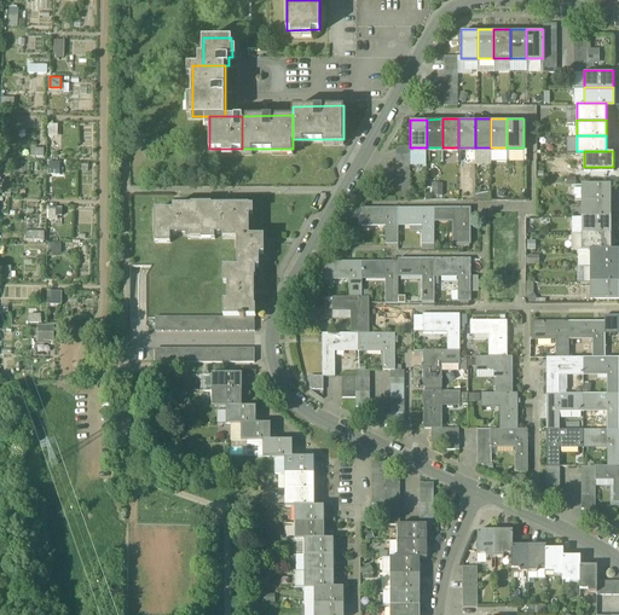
[(0,191),(11,191),(11,180),(0,179),(0,191)]
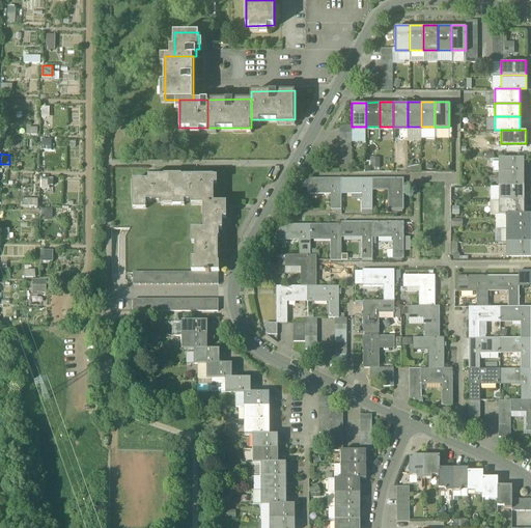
[(371,154),(371,165),(381,165),(381,155),(371,154)]
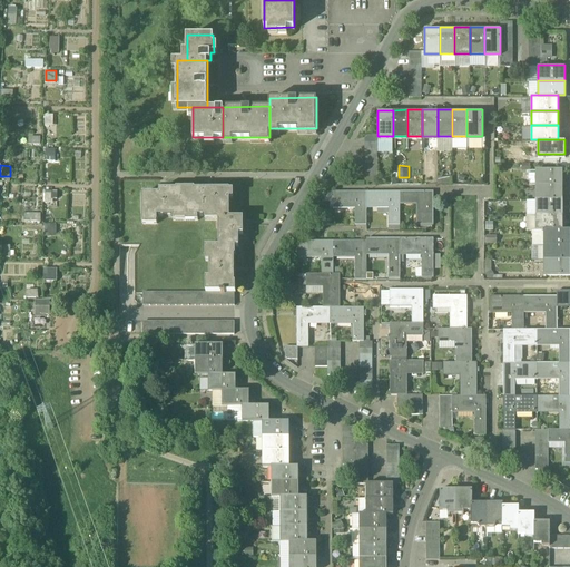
[(563,167),(536,167),(536,183),(563,183),(563,167)]
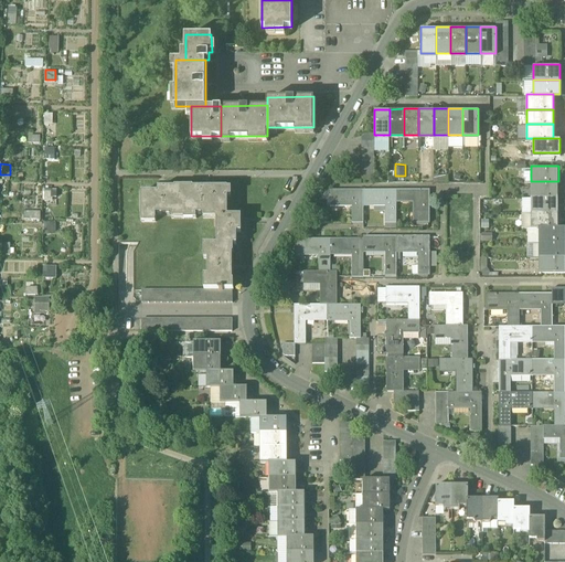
[(558,181),(531,181),(531,197),(558,197),(558,181)]
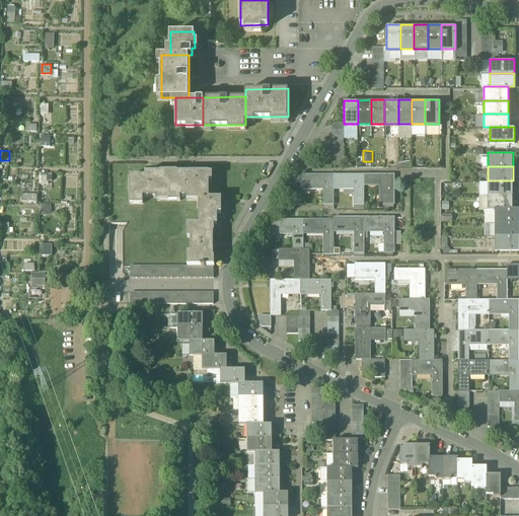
[(168,170),(145,170),(145,174),(129,174),(129,200),(143,200),(143,195),(168,195),(168,170)]
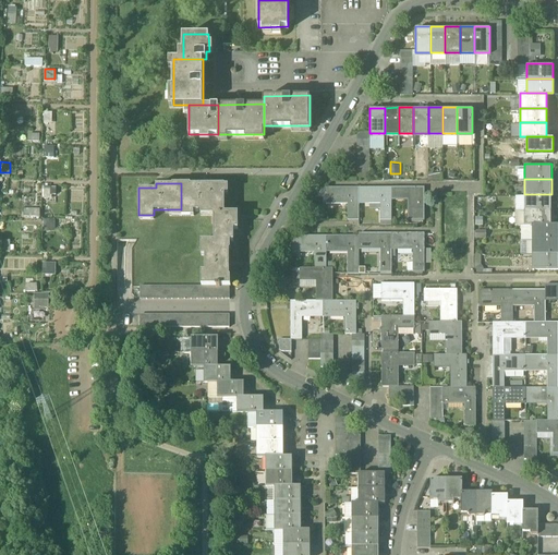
[(223,183),(181,183),(181,209),(214,209),(214,212),(223,212),(223,183)]
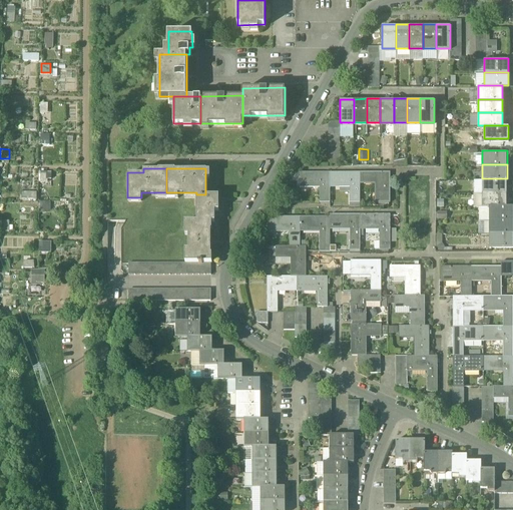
[(330,170),(300,170),(300,183),(320,183),(320,200),(330,200),(330,183),(330,170)]
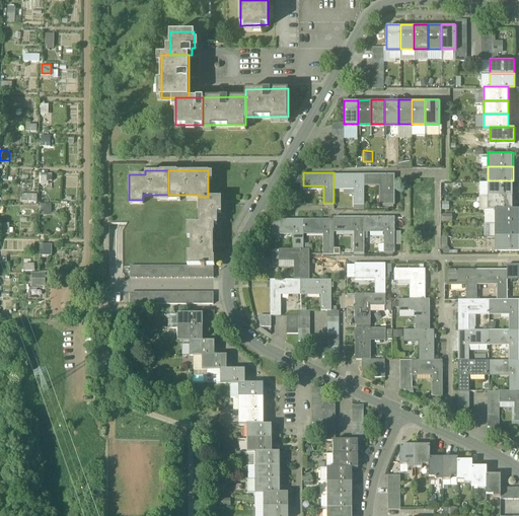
[(364,172),(334,172),(334,186),(354,186),(354,203),(364,203),(364,182),(364,172)]
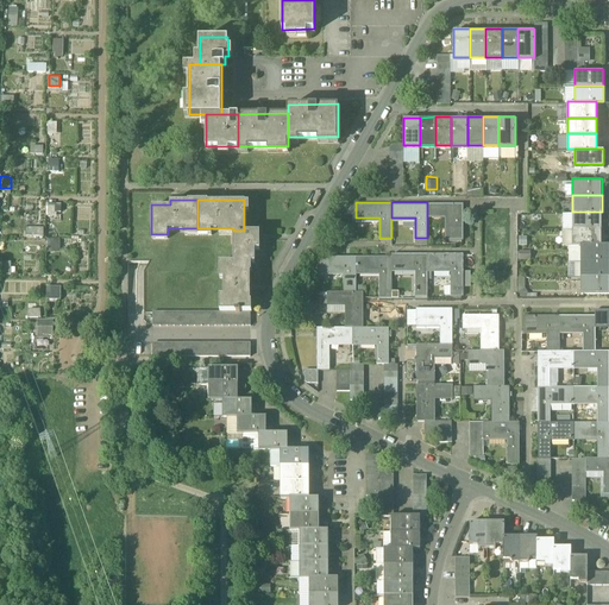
[(463,202),(427,202),(427,214),(445,214),(445,238),(463,238),(463,202)]
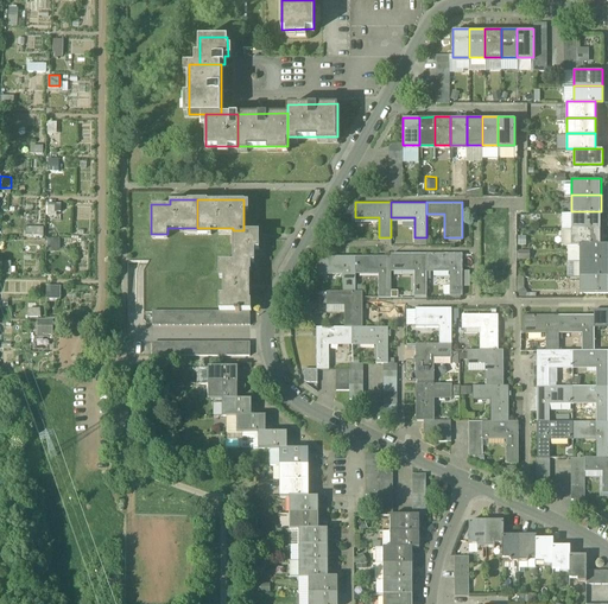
[(601,211),(571,211),(571,227),(601,227),(601,211)]
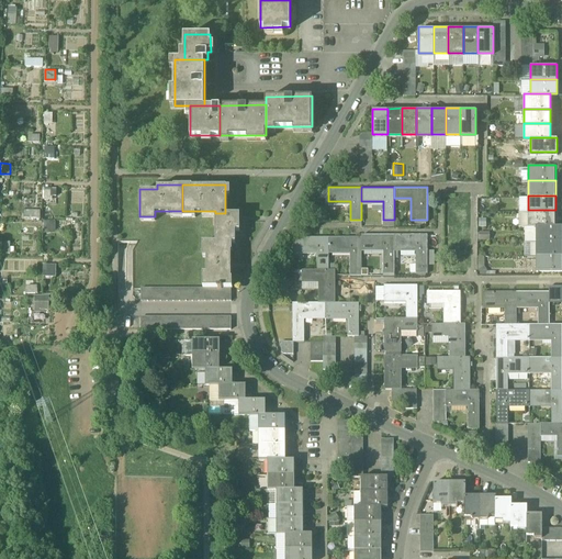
[(555,210),(528,210),(528,224),(536,224),(555,224),(555,210)]
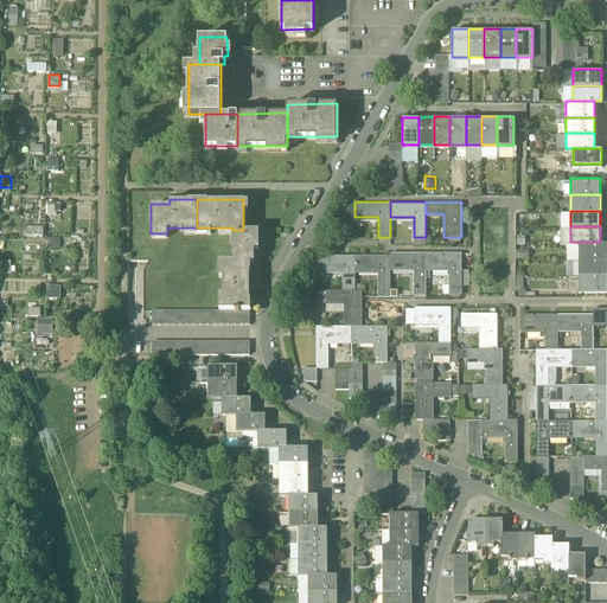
[(243,230),(232,230),(232,258),(223,258),(223,308),(249,308),(249,262),(254,262),(254,247),(259,247),(259,230),(243,230)]
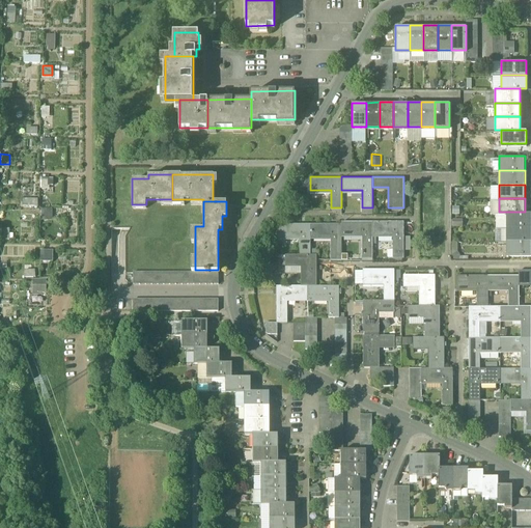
[(43,207),(43,218),(51,218),(51,207),(43,207)]
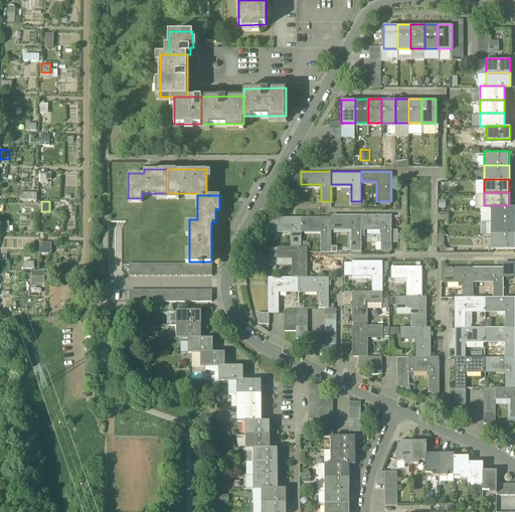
[(509,205),(491,205),(491,219),(514,218),(514,205),(509,205)]
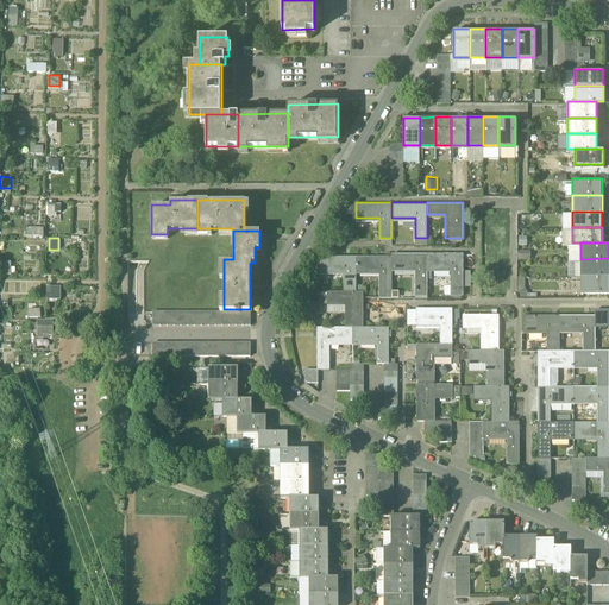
[(427,252),(391,252),(391,254),(391,266),(415,266),(415,294),(427,294),(427,266),(427,252)]
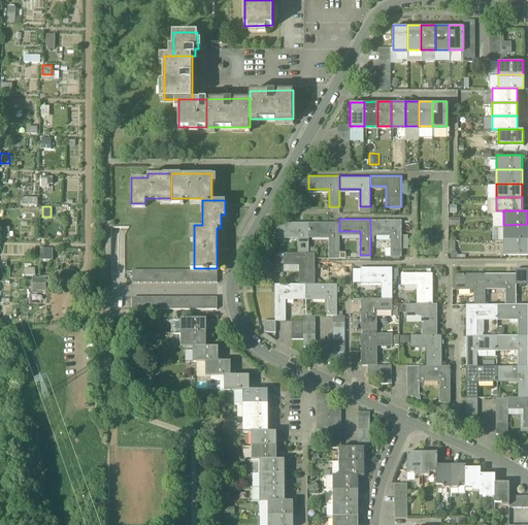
[(401,219),(370,219),(370,231),(391,231),(391,255),(401,255),(401,219)]
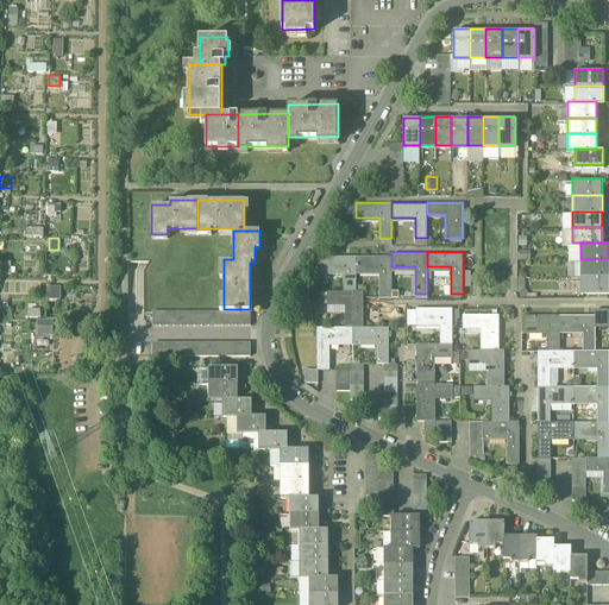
[(356,254),(320,254),(320,269),(344,269),(344,290),(356,290),(356,269),(356,254)]
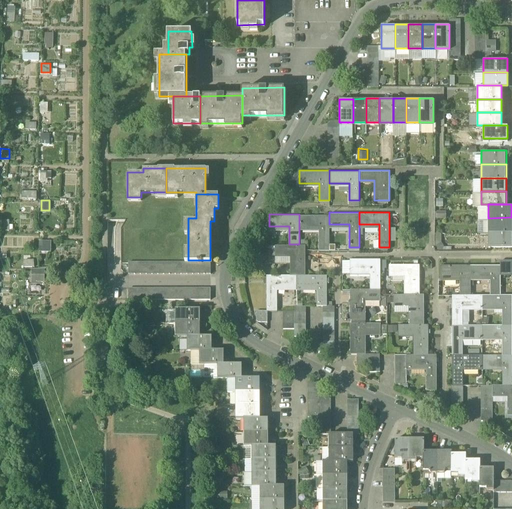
[(329,214),(299,214),(299,226),(319,226),(319,249),(329,249),(329,224),(329,214)]
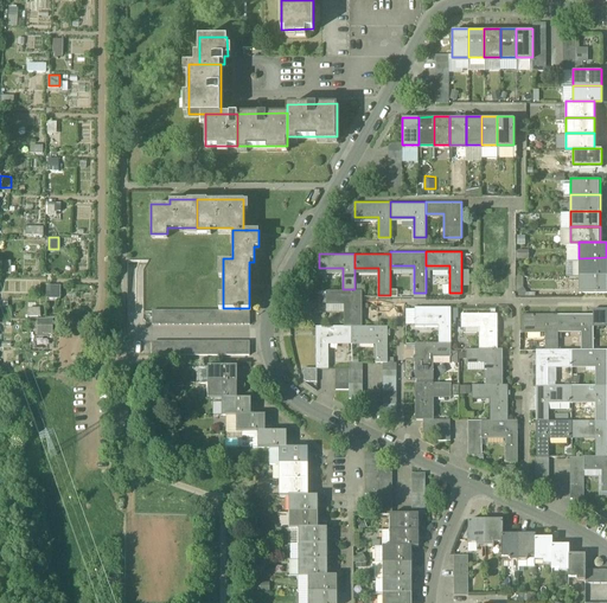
[(606,257),(579,258),(579,274),(606,274),(606,257)]
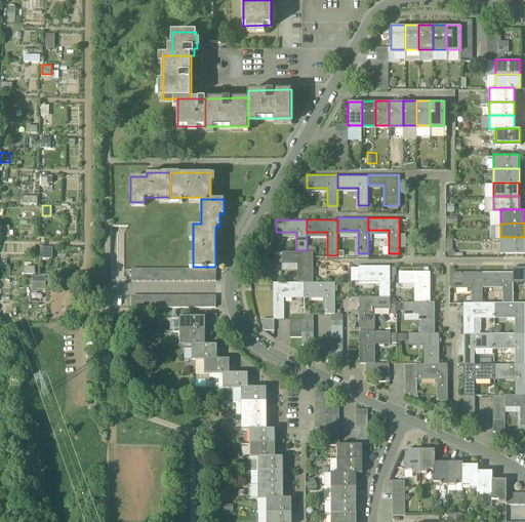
[(524,237),(500,237),(500,251),(524,250),(524,237)]
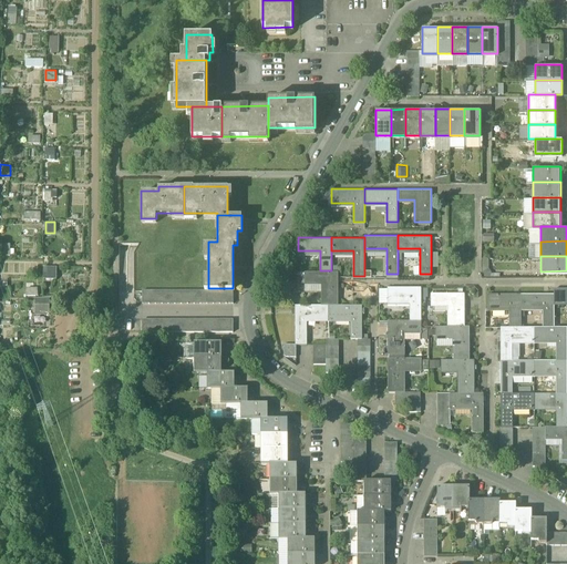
[(43,266),(43,277),(57,277),(57,266),(43,266)]
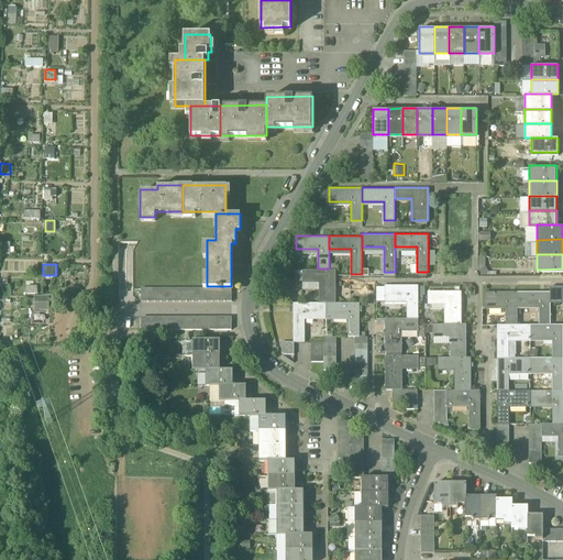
[(335,302),(335,268),(330,268),(318,268),(302,268),(302,280),(319,280),(319,302),(327,302),(335,302)]
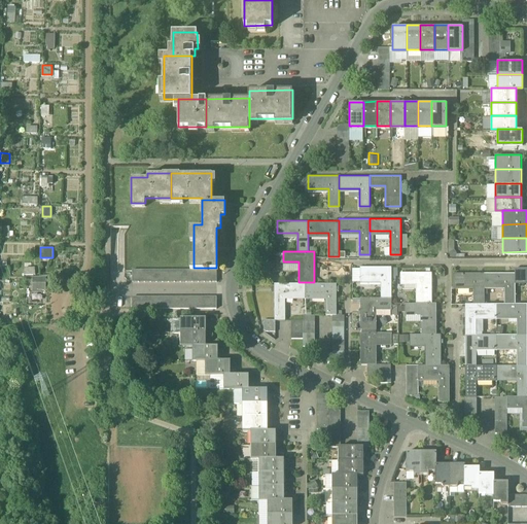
[(391,266),(361,266),(361,278),(382,278),(382,297),(391,297),(391,266)]
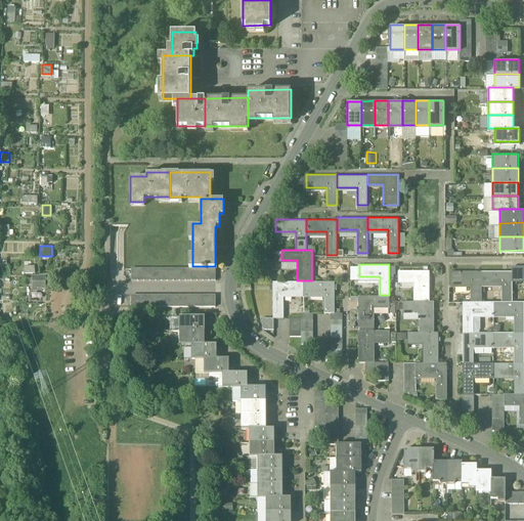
[(523,264),(512,265),(512,270),(512,277),(523,276),(523,264)]
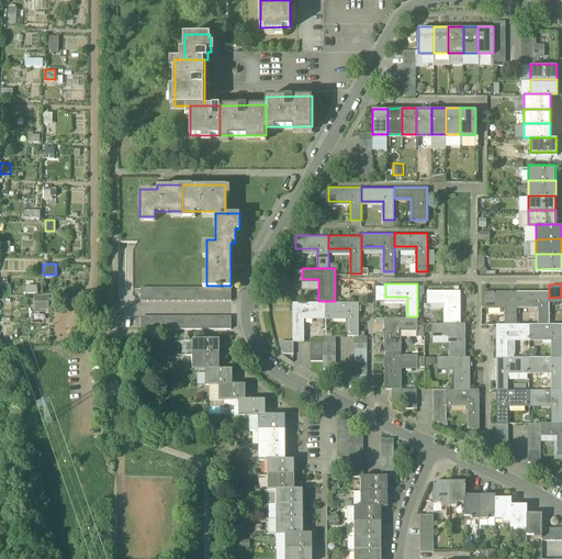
[(206,286),(141,286),(141,299),(231,299),(231,286),(206,286)]
